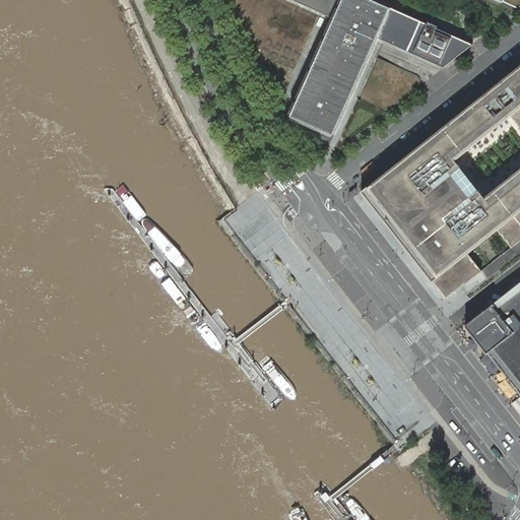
[(293,0),(334,18),(290,116),(334,135),(378,38),(444,68),(473,44),(437,28),(438,26),(429,21),(428,23),(374,0),(293,0)]
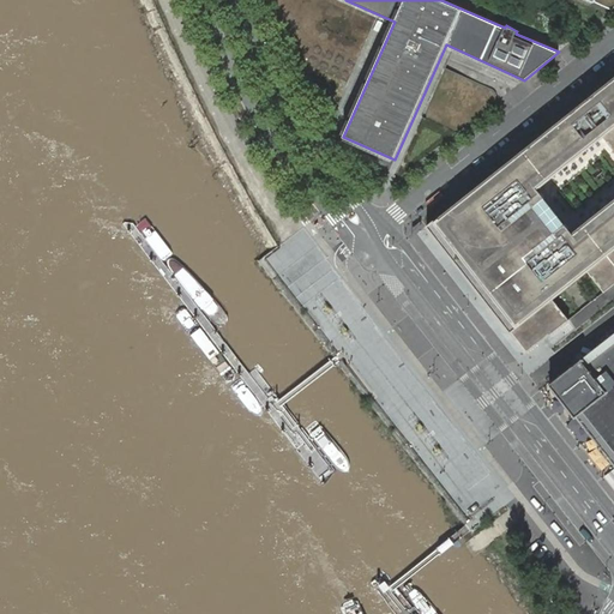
[(613,6),(613,0),(589,0),(611,10),(613,6)]
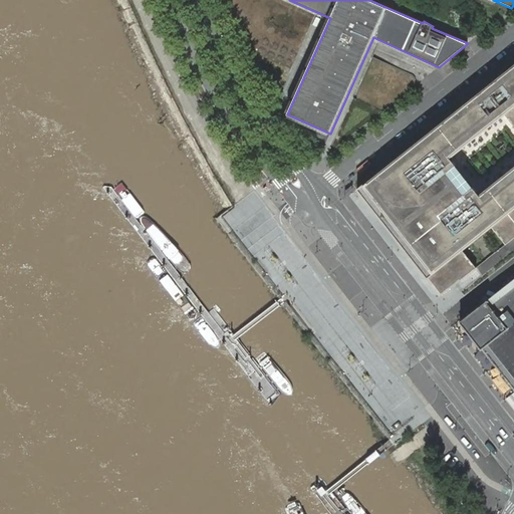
[(349,196),(433,302),(441,296),(469,274),(454,256),(484,233),(498,251),(513,237),(513,66),(357,190),(349,196)]
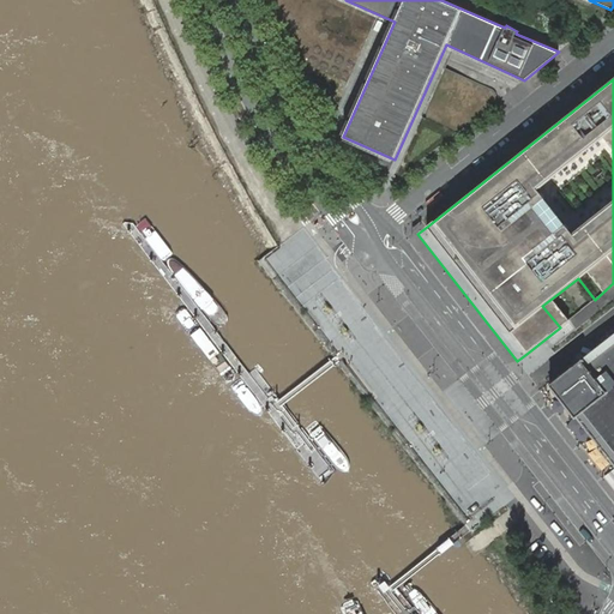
[(613,333),(582,360),(607,391),(587,407),(602,426),(612,419),(613,421),(613,333)]
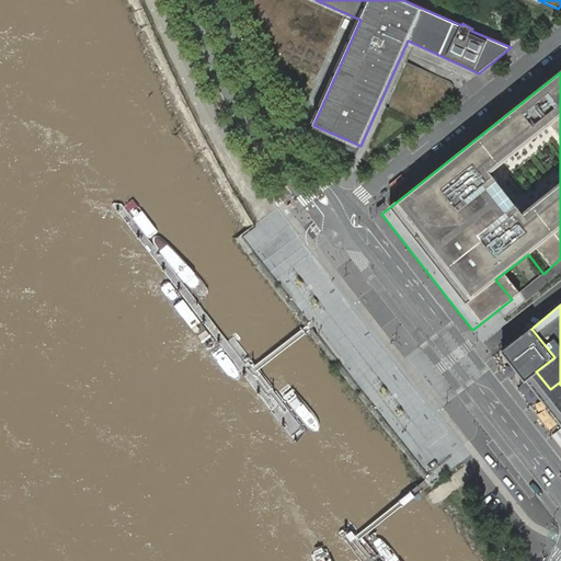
[(554,357),(531,329),(530,328),(502,351),(525,380),(560,425),(560,385),(559,382),(550,389),(536,371),(554,357)]
